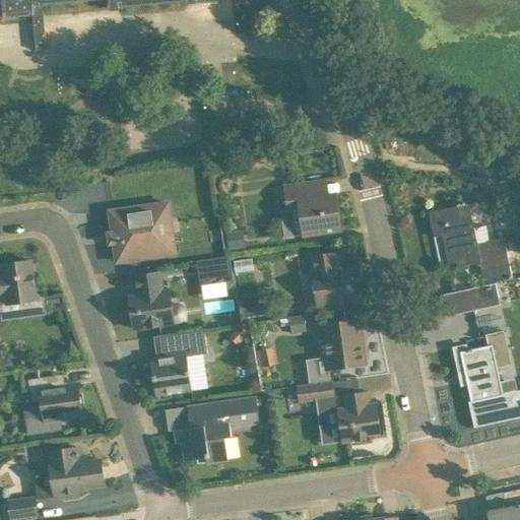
[(1,0),(3,12),(4,16),(35,13),(33,0),(41,0),(42,3),(46,3),(46,4),(71,1),(76,0),(79,0),(80,1),(85,0),(117,0),(119,6),(125,5),(125,6),(149,4),(149,3),(158,2),(158,3),(183,1),(183,0),(1,0)]
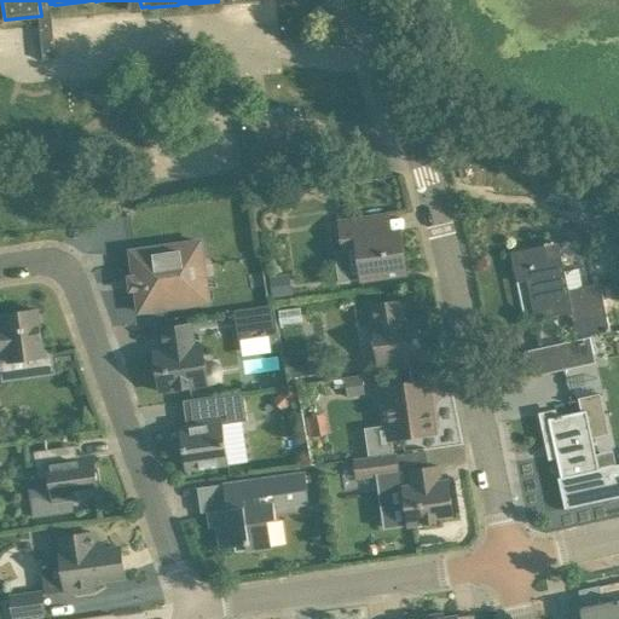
[(55,36),(41,38),(44,59),(56,58),(55,36)]
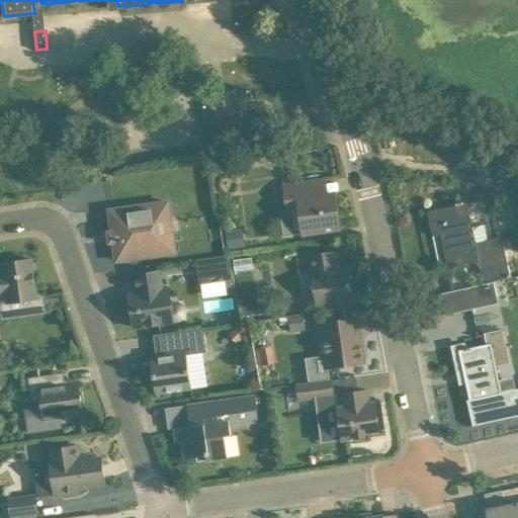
[(332,193),(329,193),(327,177),(282,184),(286,211),(298,209),(301,234),(341,229),(338,207),(334,207),(332,193)]
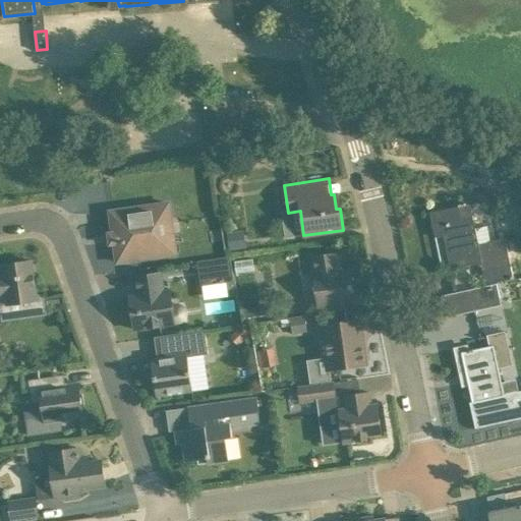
[(118,262),(137,258),(178,253),(171,204),(111,212),(118,262)]
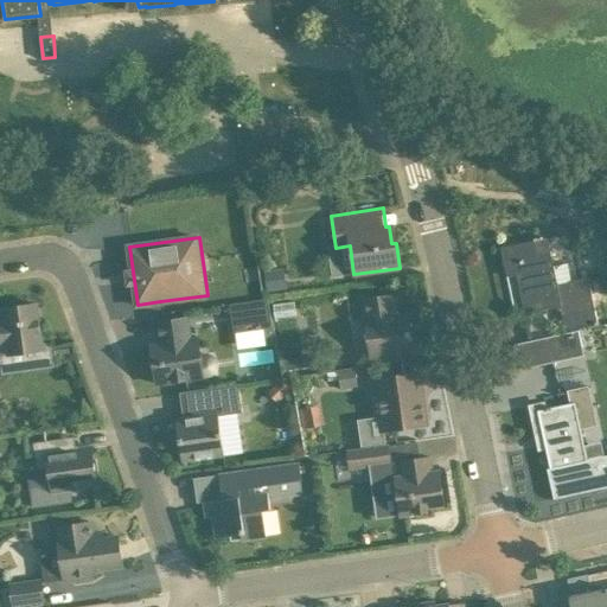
[(547,238),(525,242),(502,247),(508,276),(522,273),(523,279),(518,280),(525,313),(561,305),(567,331),(577,328),(599,325),(606,323),(606,307),(606,304),(599,306),(599,308),(595,310),(588,278),(573,281),(568,263),(553,267),(547,238)]
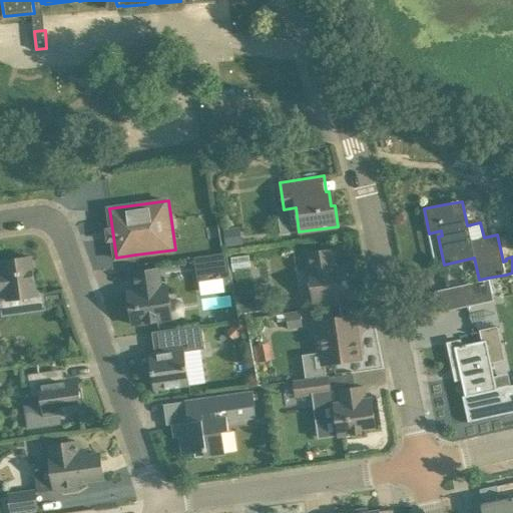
[(225,245),(242,243),(240,226),(223,229),(225,245)]
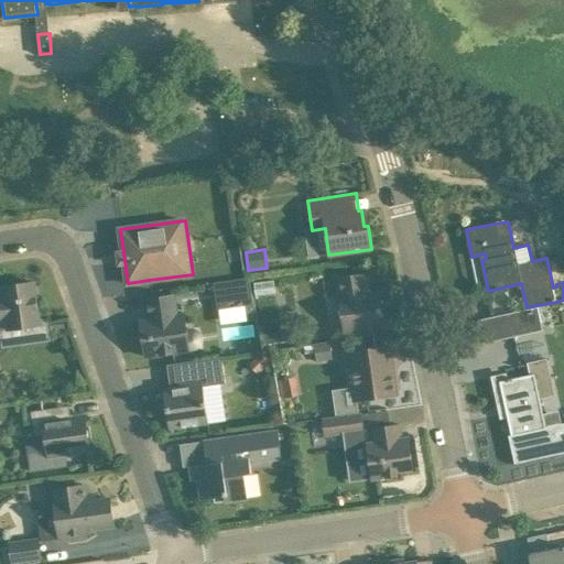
[(336,277),(345,326),(383,321),(379,289),(369,291),(367,272),(336,277)]
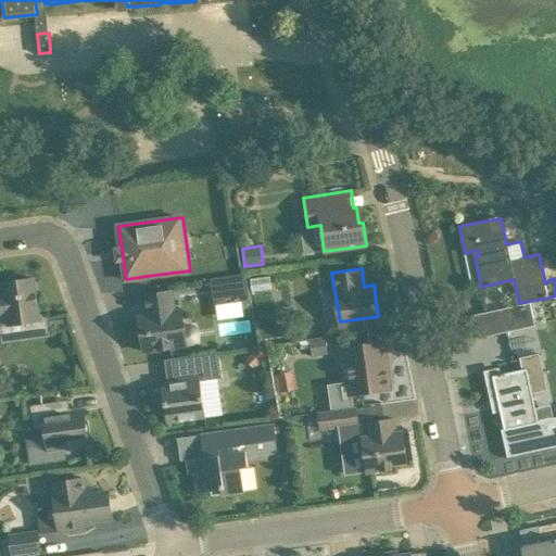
[(216,304),(249,300),(245,274),(211,278),(214,304),(216,304)]
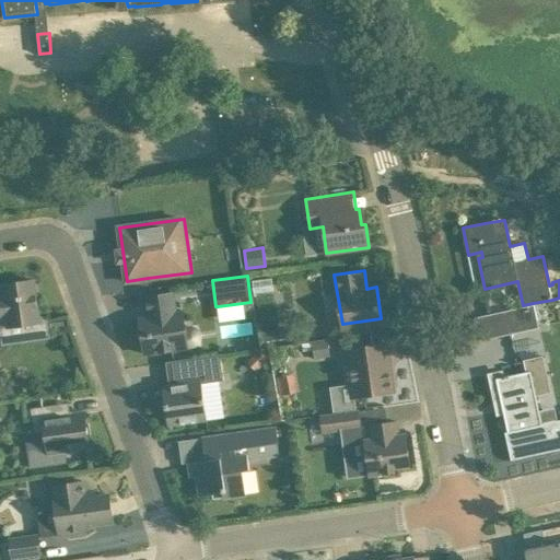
[(0,324),(6,323),(7,327),(24,325),(26,341),(50,338),(47,315),(39,316),(34,280),(2,284),(3,293),(0,293),(0,324)]
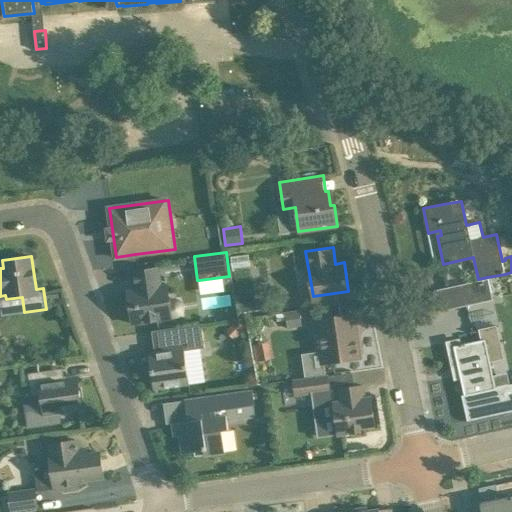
[(133,323),(152,321),(183,316),(185,313),(186,310),(186,306),(185,303),(182,300),(178,299),(169,300),(168,284),(162,284),(161,267),(134,271),(136,289),(135,289),(135,290),(136,290),(137,294),(129,295),(133,323)]
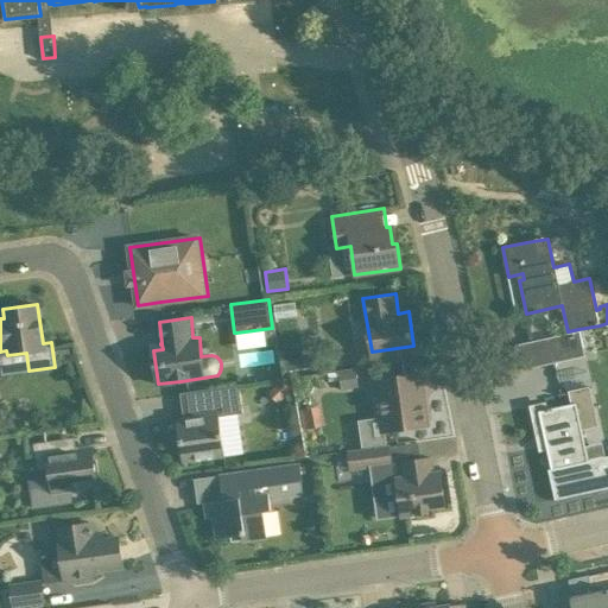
[(366,324),(355,325),(356,350),(367,349),(366,324)]
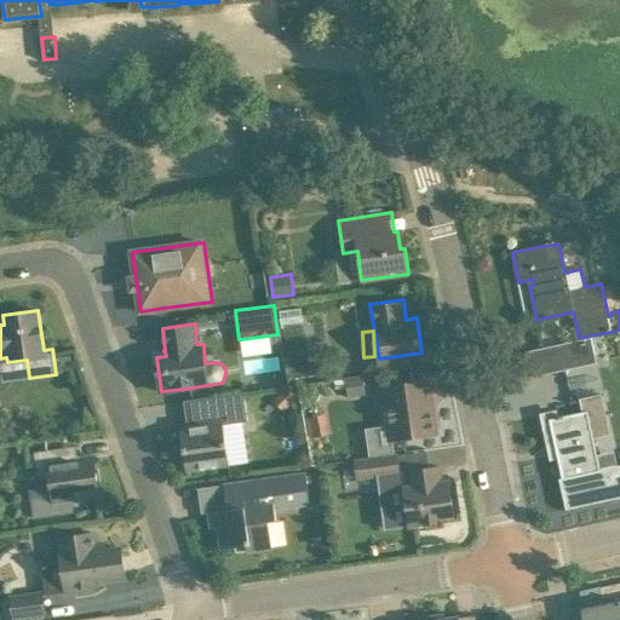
[(579,338),(558,344),(563,369),(596,362),(590,336),(579,338)]
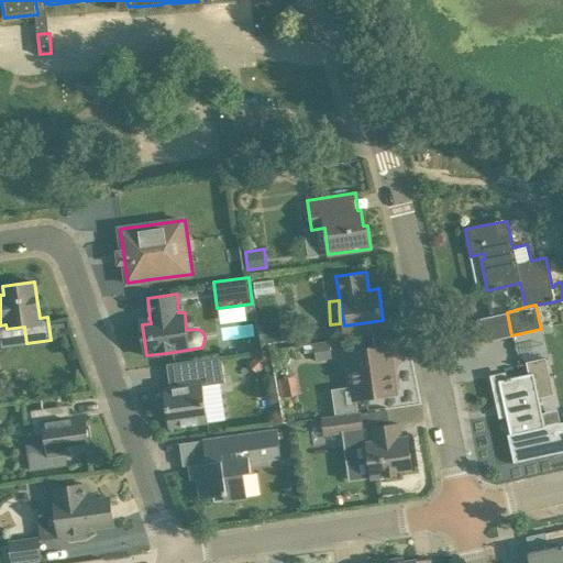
[(262,342),(266,342),(266,343),(288,340),(286,321),(260,324),(262,342)]
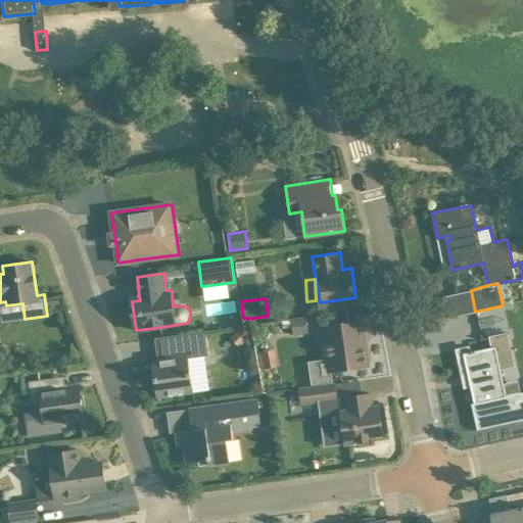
[(293,335),(308,333),(306,319),(291,321),(293,335)]
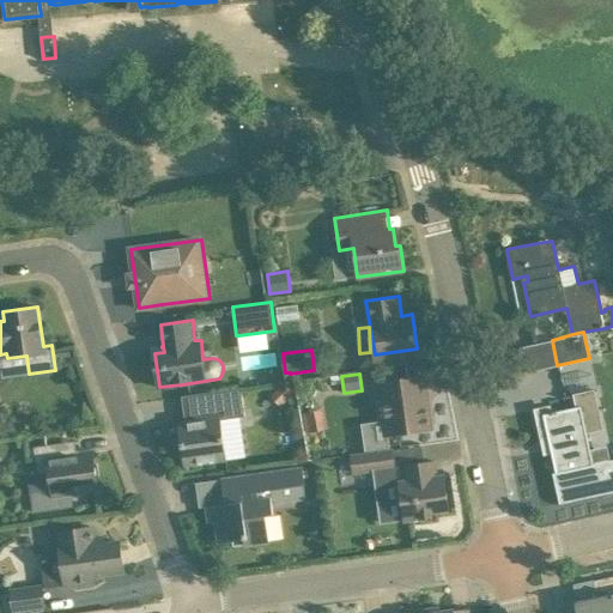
[(376,382),(383,436),(432,429),(429,402),(423,404),(419,376),(376,382)]
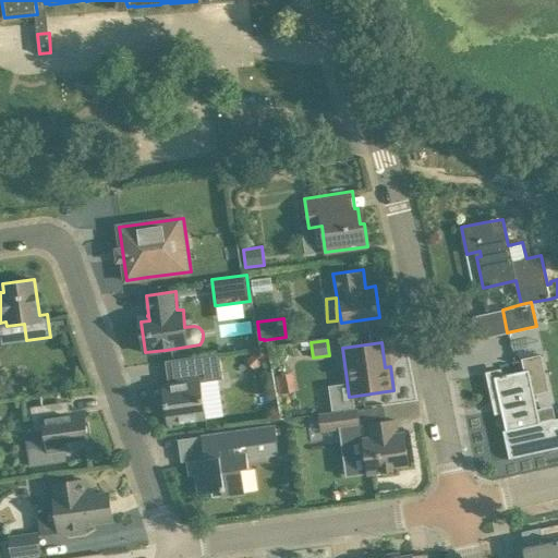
[(257,352),(249,363),(257,371),(267,361),(266,353),(259,353),(257,352)]
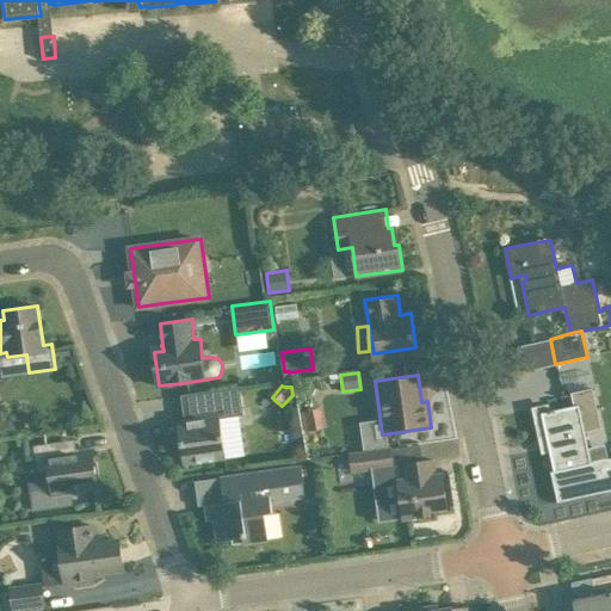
[(178,421),(180,440),(184,464),(227,458),(221,419),(244,415),(240,388),(211,392),(215,417),(178,421)]
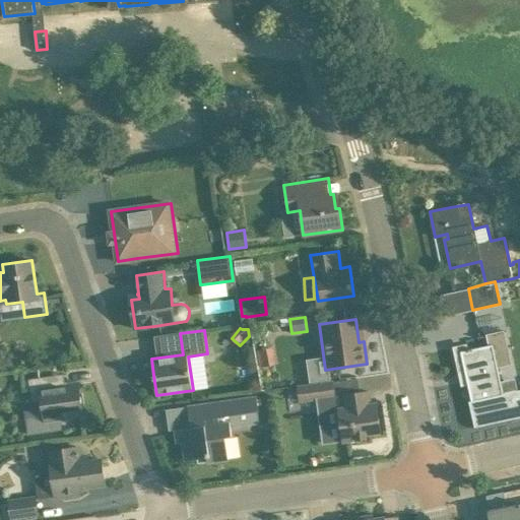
[(517,417),(519,416),(519,390),(504,395),(498,367),(493,344),(489,345),(472,348),(472,347),(468,348),(466,348),(466,350),(461,351),(468,385),(472,400),(469,401),(475,427),(517,417)]
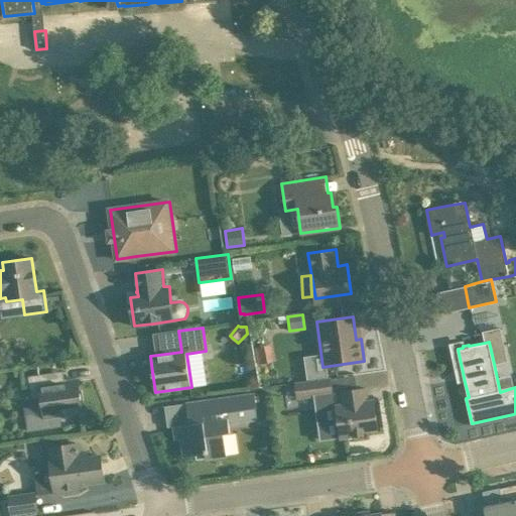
[(25,409),(27,430),(61,425),(59,413),(82,410),(78,382),(41,387),(39,374),(28,375),(31,398),(40,397),(41,406),(25,409)]
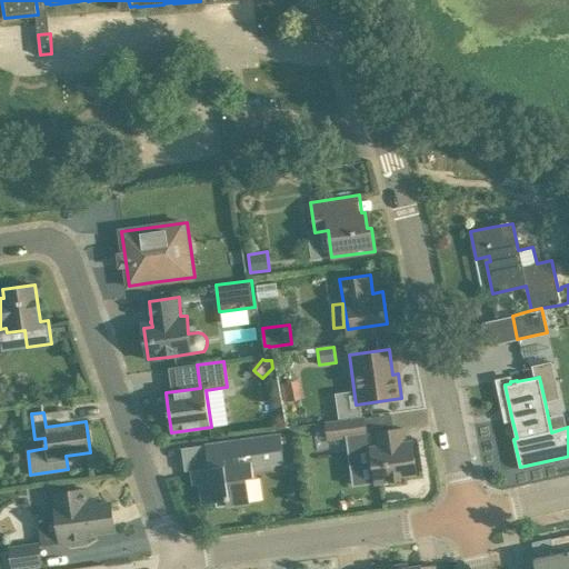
[(367,435),(365,417),(326,422),(328,440),(367,435)]
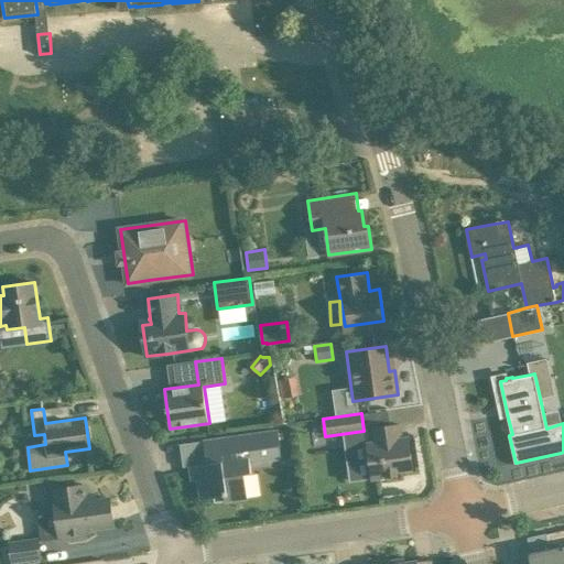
[(372,442),(368,442),(372,479),(399,475),(398,472),(413,469),(410,443),(403,444),(400,424),(370,429),(372,442)]
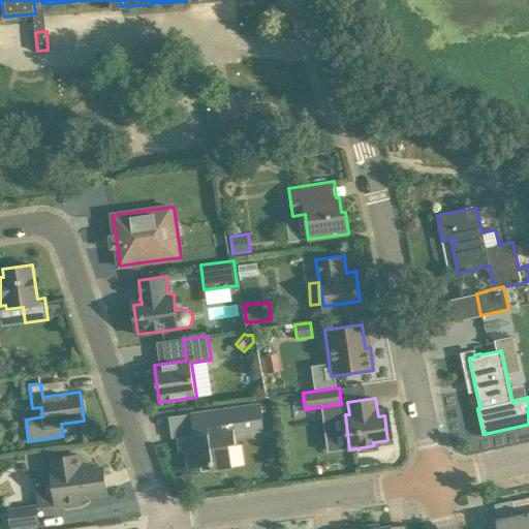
[(227,430),(226,424),(263,417),(261,403),(191,413),(193,428),(197,428),(198,434),(179,437),(181,452),(186,450),(189,468),(211,465),(212,470),(232,467),(229,446),(236,445),(234,429),(227,430)]
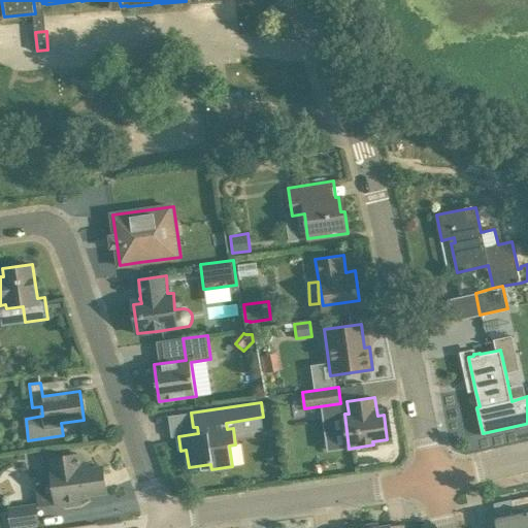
[(80,454),(48,458),(55,504),(80,501),(79,495),(106,492),(103,466),(83,469),(80,454)]
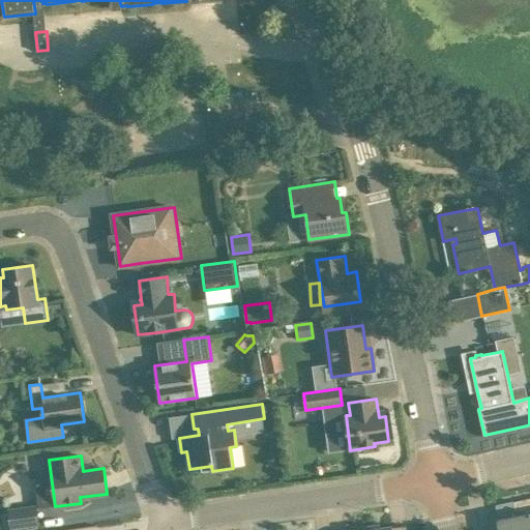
[(529,529),(529,512),(517,516),(513,501),(496,505),(499,519),(498,519),(499,521),(501,529),(529,529)]
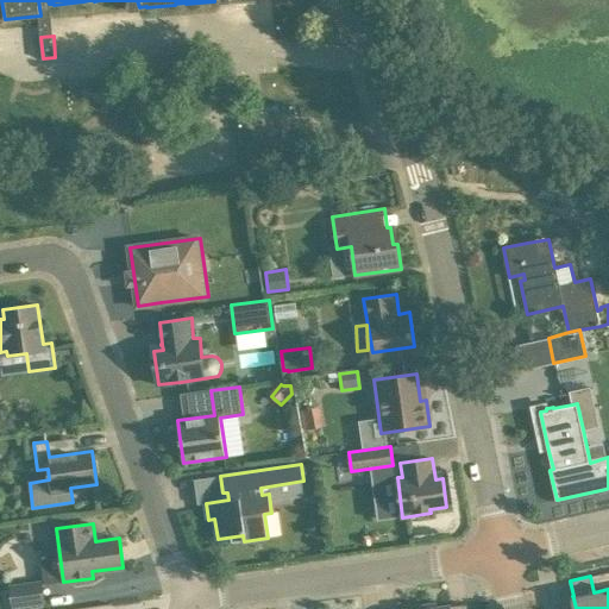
[(11,588),(14,606),(13,608),(31,608),(31,603),(44,602),(42,583),(11,588)]
